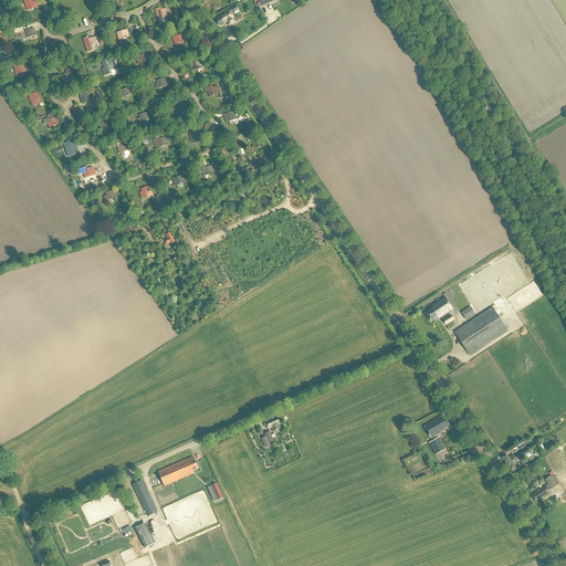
[(32,7),(37,6),(38,4),(35,0),(29,0),(23,0),(28,11),(33,9),(33,7),(32,7)]
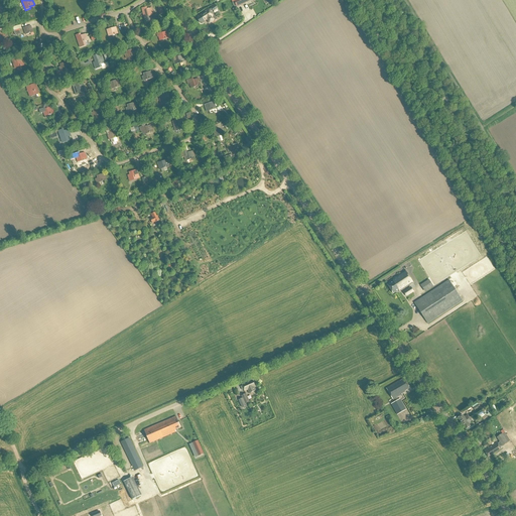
[(141,8),(142,12),(143,17),(153,15),(151,8),(148,9),(147,7),(141,8)]
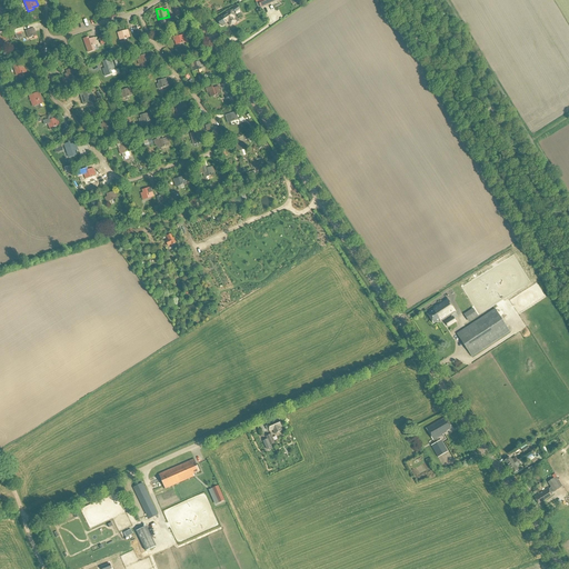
[(231,26),(237,22),(235,19),(236,18),(230,11),(218,19),(219,20),(218,21),(220,26),(222,25),(222,27),(226,25),(228,22),(231,26)]
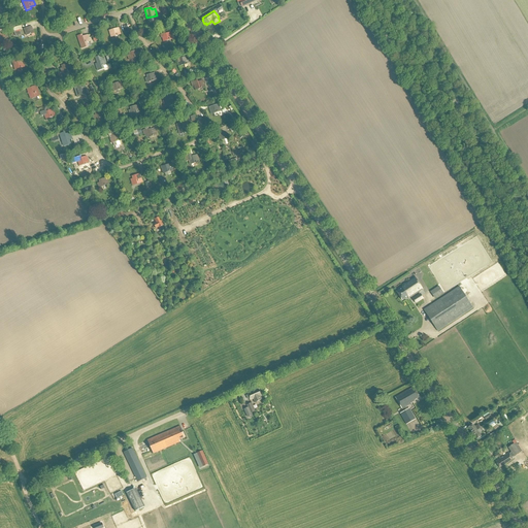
[(26,36),(33,34),(31,27),(24,30),(26,36)]
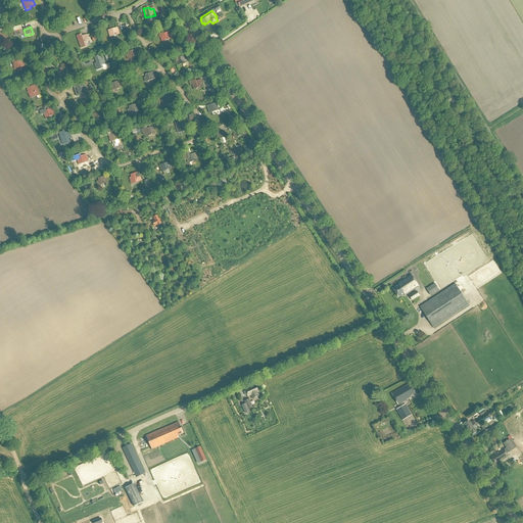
[(109,37),(120,34),(117,28),(110,30),(110,32),(108,33),(109,37)]
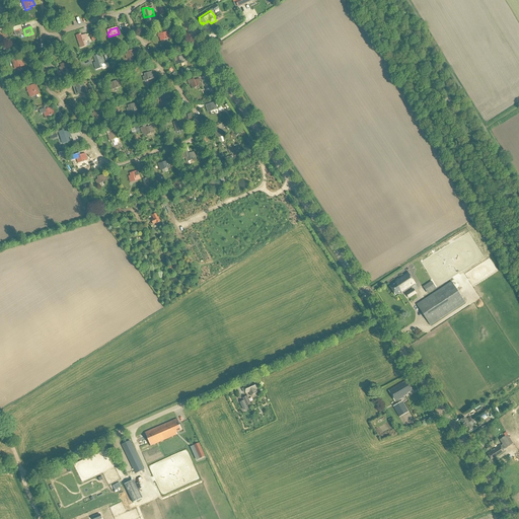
[(0,41),(3,41),(2,39),(5,38),(5,39),(9,36),(7,31),(3,32),(3,33),(0,33),(0,41)]
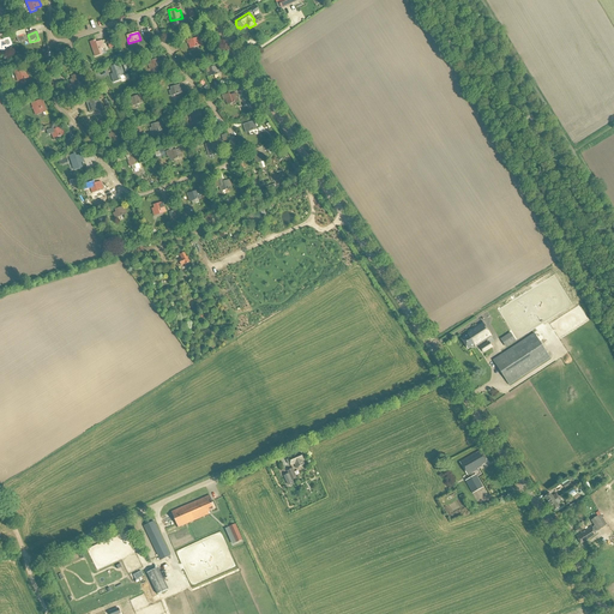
[(187,44),(188,44),(190,48),(200,46),(199,38),(191,40),(186,41),(187,44)]
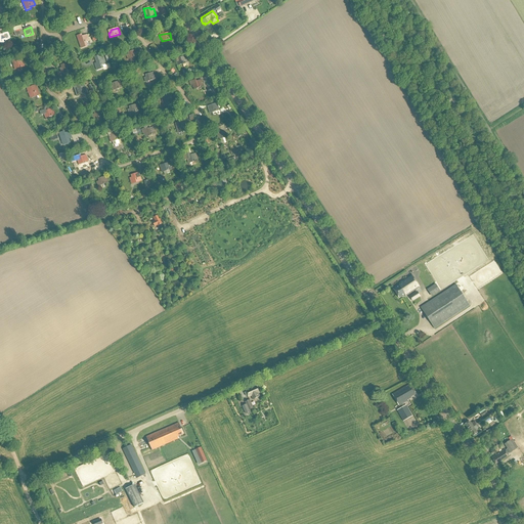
[(82,35),(77,37),(81,48),(87,46),(86,42),(89,41),(87,35),(83,37),(82,35)]
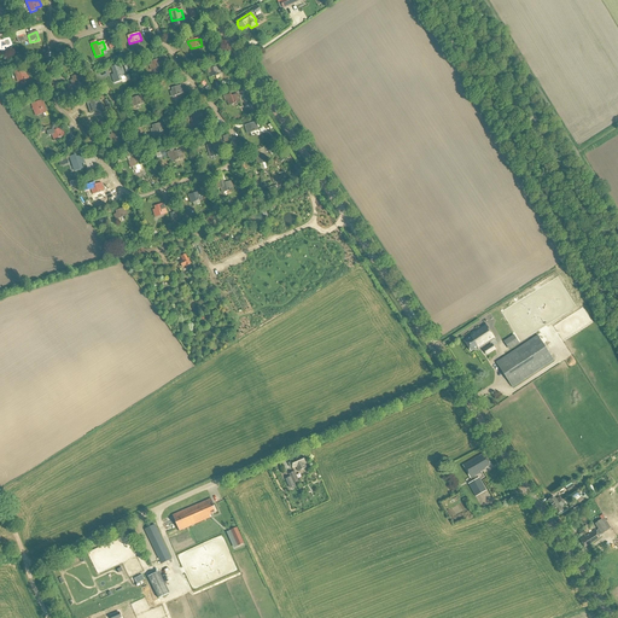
[(59,53),(63,60),(69,58),(65,50),(59,53)]
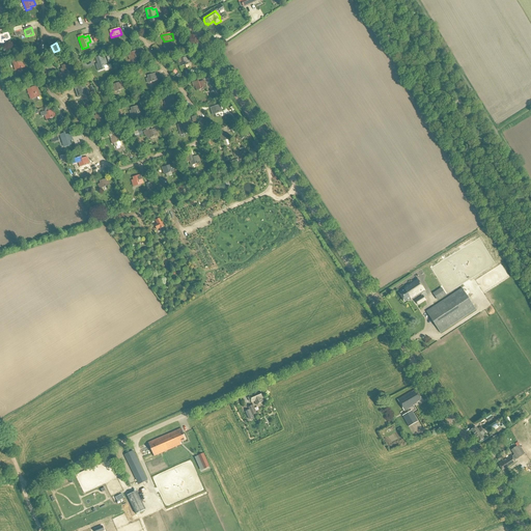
[(130,60),(139,57),(137,51),(130,53),(131,55),(129,56),(130,60)]
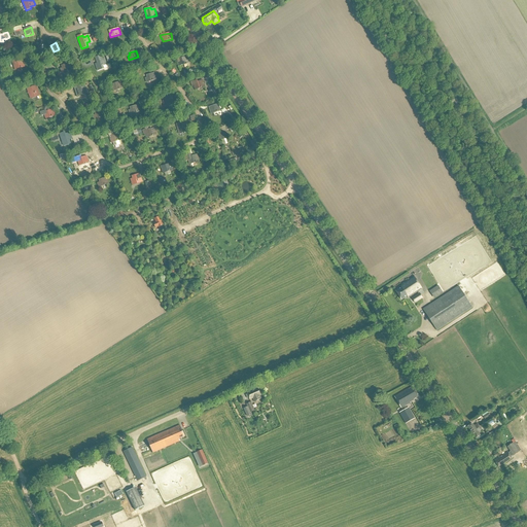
[(179,66),(188,63),(186,57),(180,59),(180,61),(178,62),(179,66)]
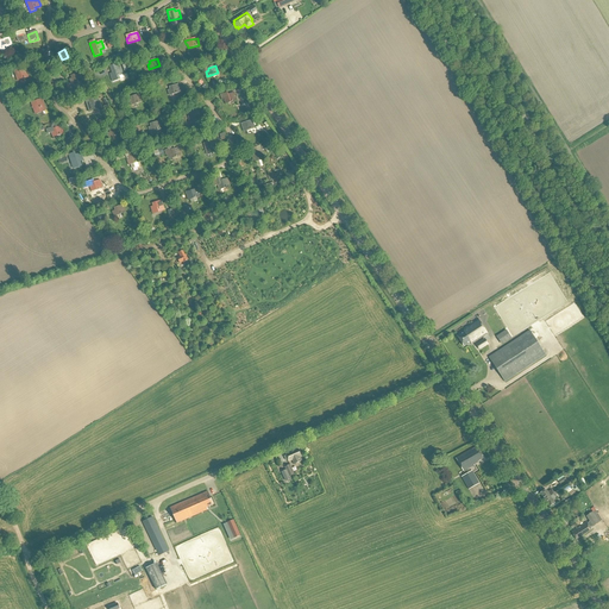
[(112,79),(123,75),(120,67),(112,70),(112,73),(110,74),(112,79)]
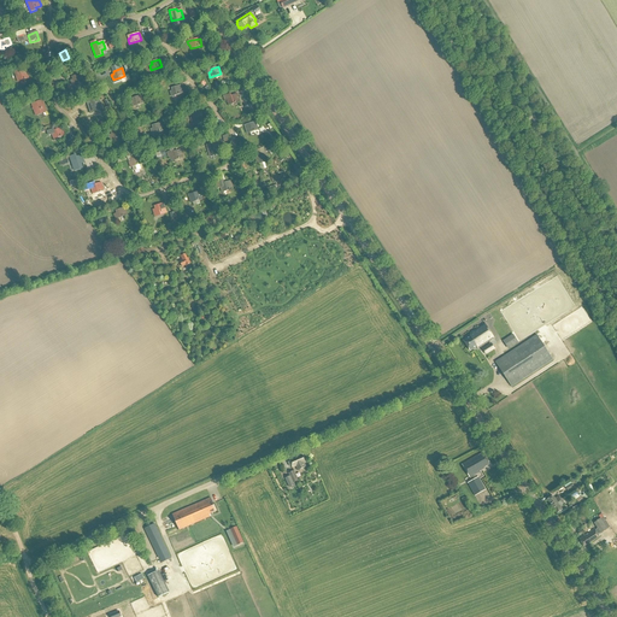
[(18,71),(15,72),(17,82),(30,78),(27,70),(18,74),(18,71)]
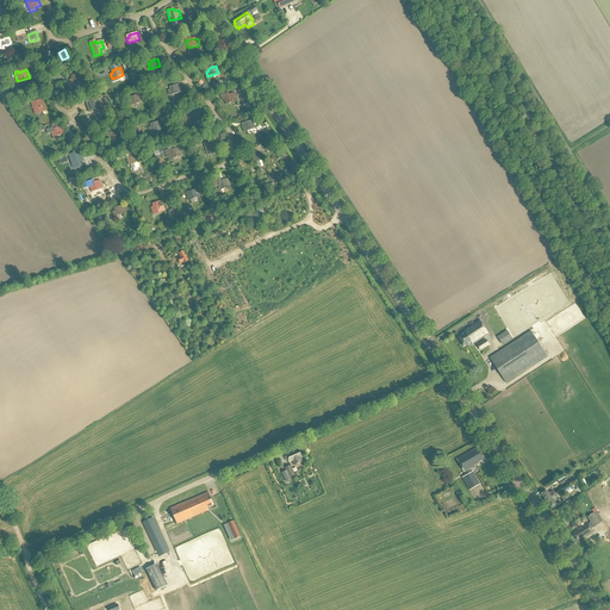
[(70,85),(82,81),(80,74),(72,76),(72,79),(69,80),(70,85)]
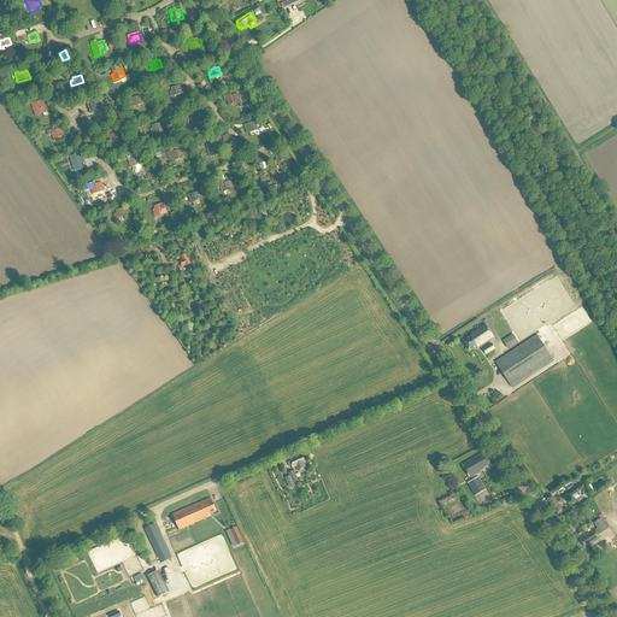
[(171,97),(182,93),(180,86),(171,88),(172,90),(170,92),(171,97)]
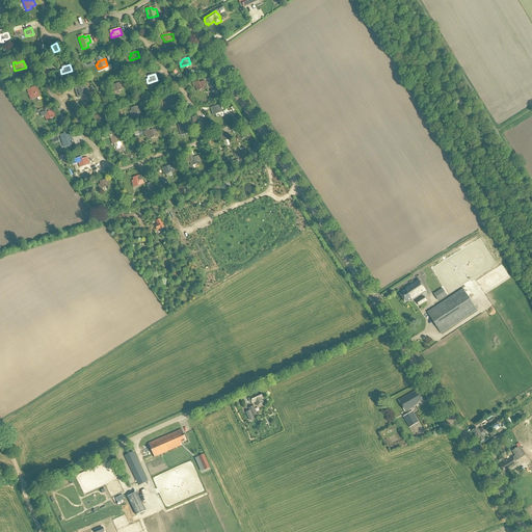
[(193,87),(195,87),(197,90),(207,87),(205,81),(200,83),(198,81),(192,83),(193,87)]
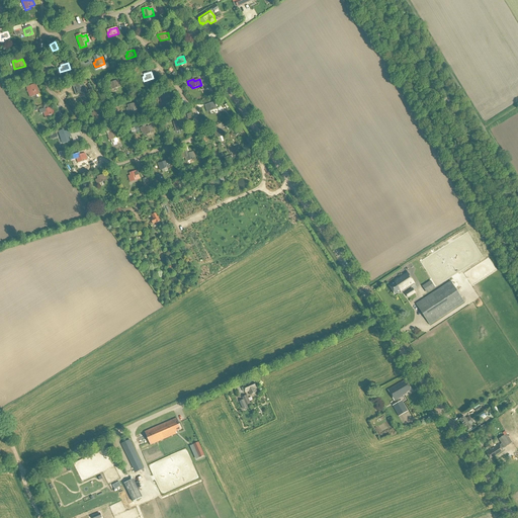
[(111,90),(120,86),(118,80),(111,83),(112,85),(109,86),(111,90)]
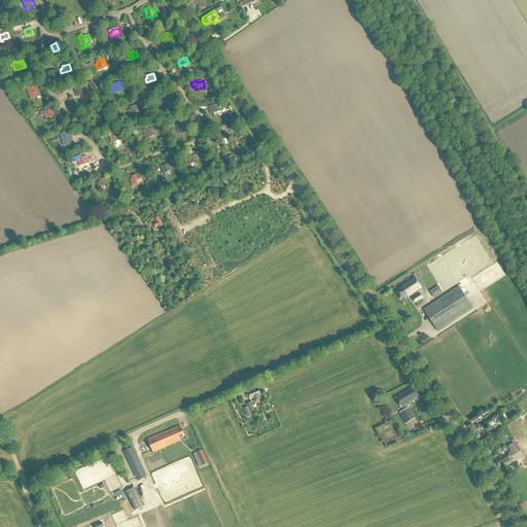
[(28,91),(29,95),(30,100),(39,97),(36,85),(29,88),(30,91),(28,91)]
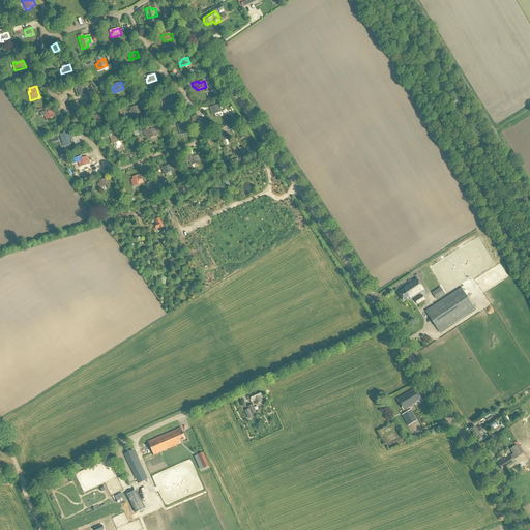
[(79,96),(88,93),(86,87),(79,89),(79,92),(77,92),(79,96)]
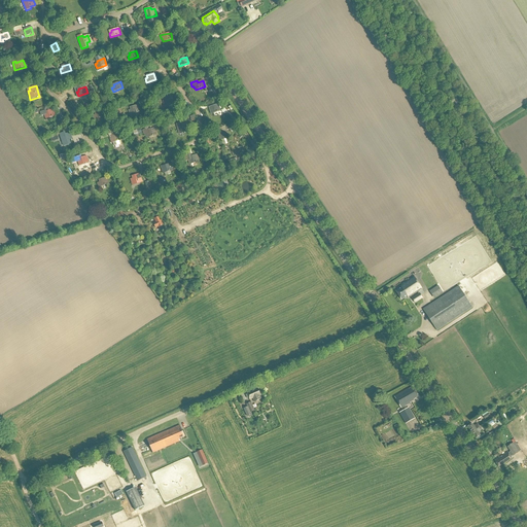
[(165,105),(174,102),(172,95),(164,98),(165,100),(163,101),(165,105)]
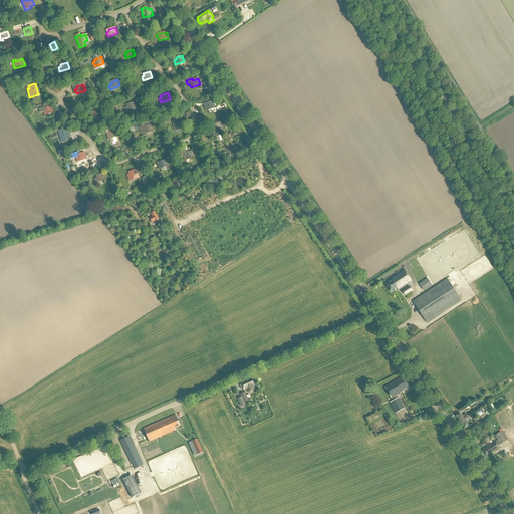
[(206,111),(216,108),(214,101),(206,104),(207,106),(204,107),(206,111)]
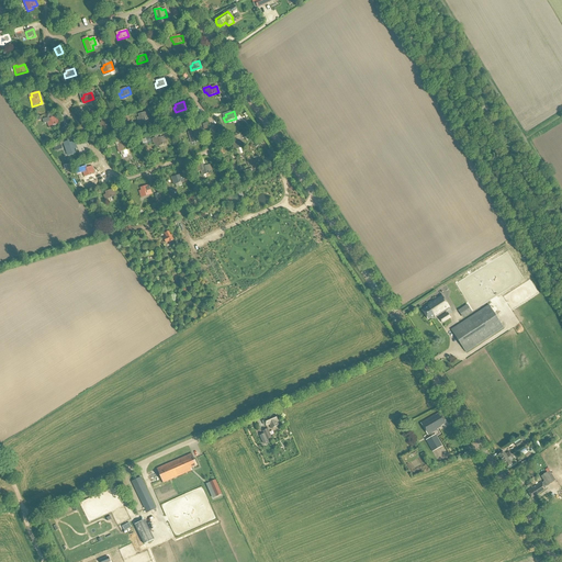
[(138,122),(148,120),(146,112),(138,114),(139,117),(136,117),(138,122)]
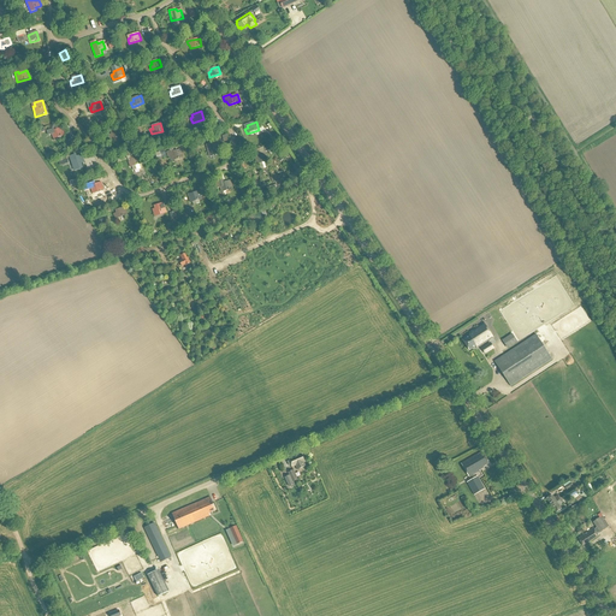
[(48,136),(52,135),(53,140),(65,136),(63,128),(54,130),(54,129),(47,131),(48,136)]
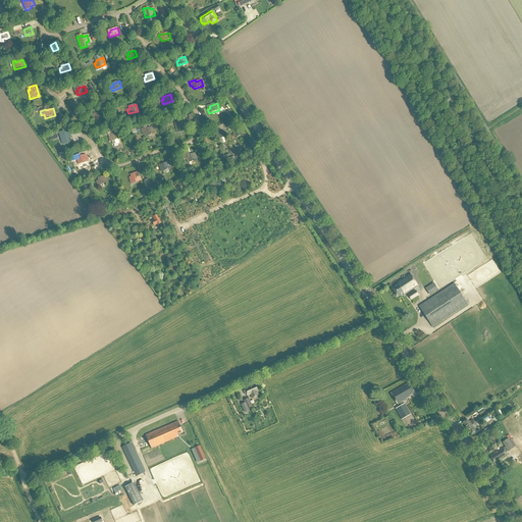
[(94,118),(103,115),(101,109),(94,111),(95,113),(92,114),(94,118)]
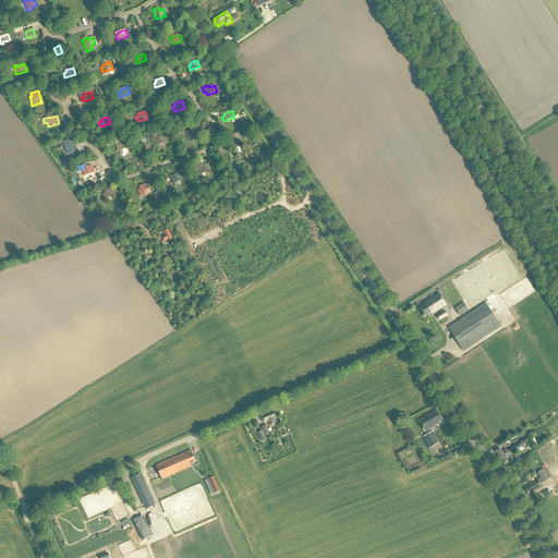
[(189,138),(199,135),(197,128),(189,131),(190,133),(187,134),(189,138)]
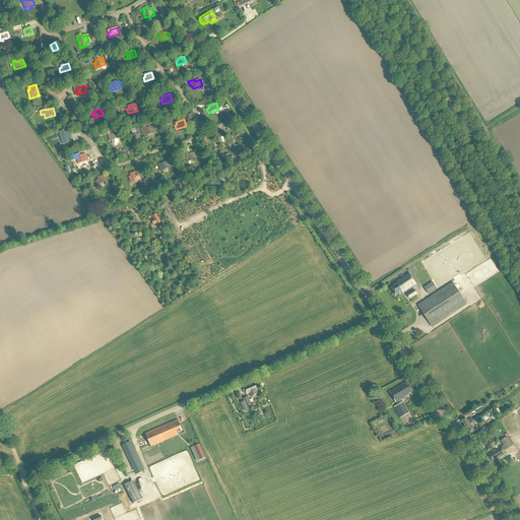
[(231,123),(222,125),(223,129),(228,128),(228,130),(230,129),(230,127),(232,126),(232,127),(236,126),(235,121),(231,122),(231,123)]
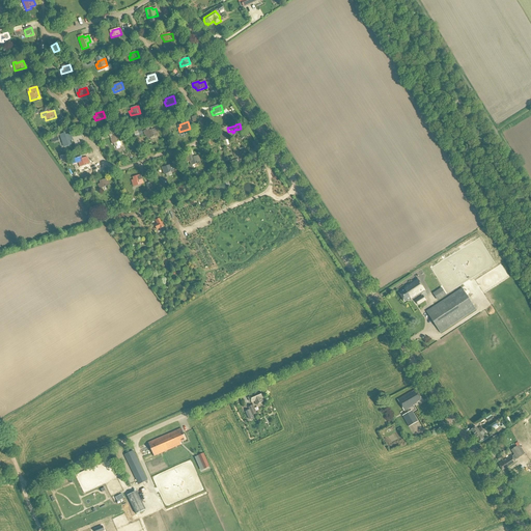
[(156,130),(148,132),(148,130),(143,132),(144,135),(146,135),(148,139),(158,136),(156,130)]
